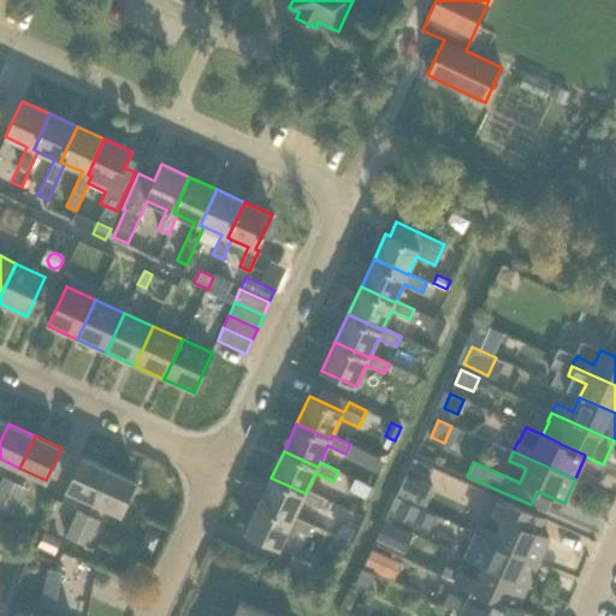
[(94,502),(108,469),(82,457),(67,490),(94,502)]
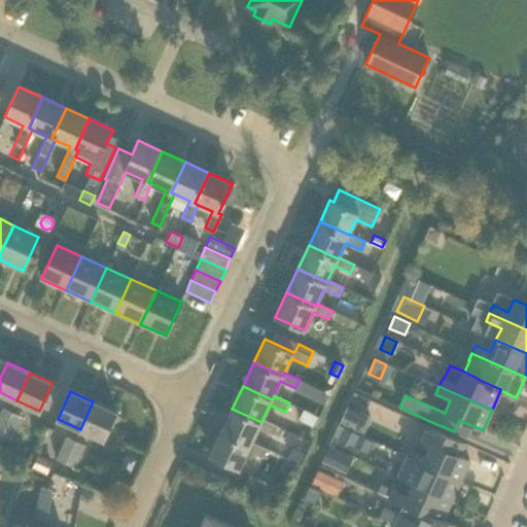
[(93,401),(80,429),(103,440),(116,412),(93,401)]
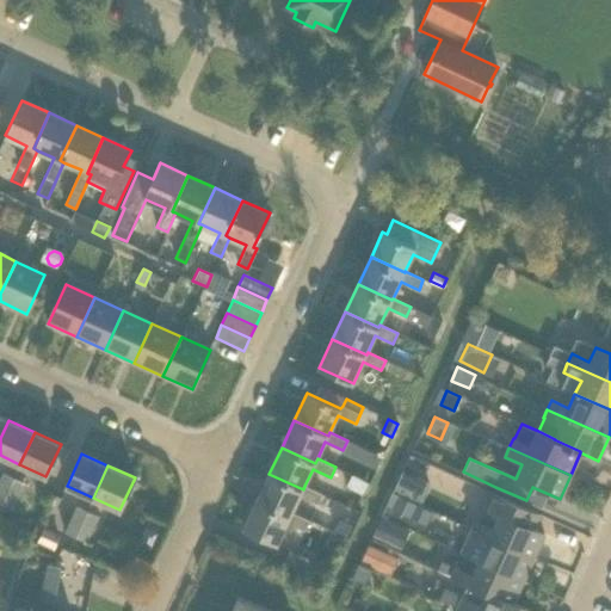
[(402,470),(394,489),(421,503),(430,485),(431,483),(402,470)]
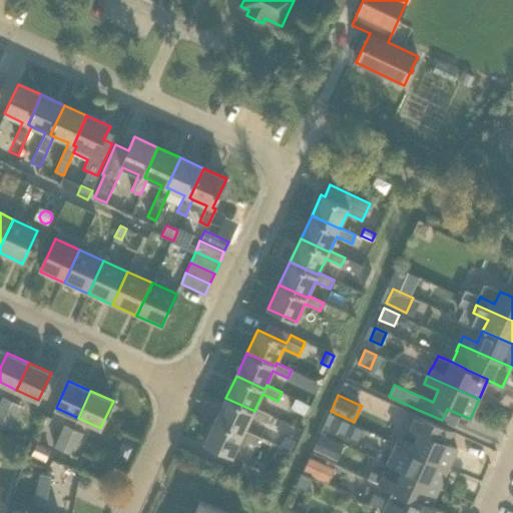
[(11,401),(2,397),(0,401),(0,421),(2,423),(11,401)]
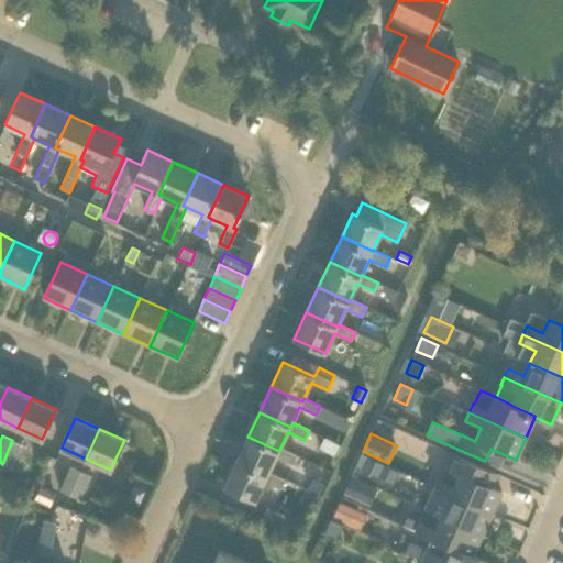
[(297,455),(280,448),(279,451),(247,437),(236,462),(267,476),(269,472),(276,456),(293,464),(297,455)]
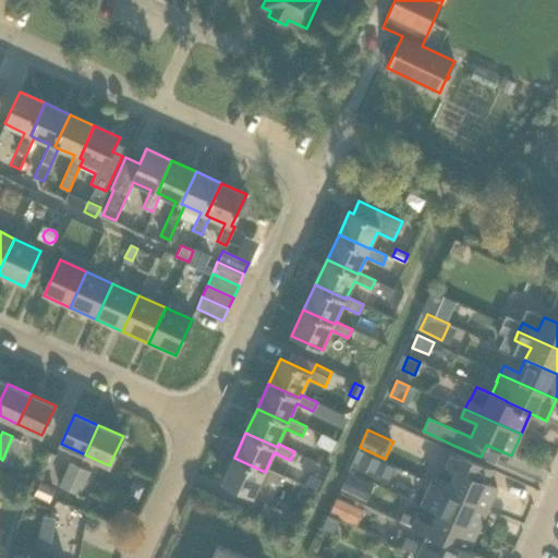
[(331,451),(336,440),(322,434),(316,444),(331,451)]
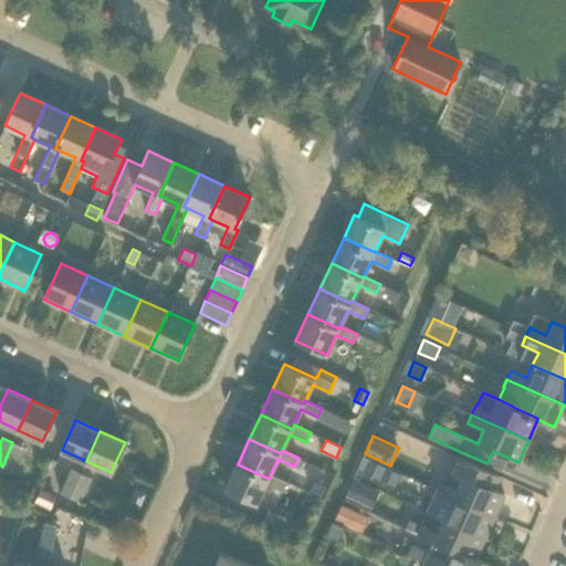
[(12,471),(23,447),(12,442),(2,467),(12,471)]
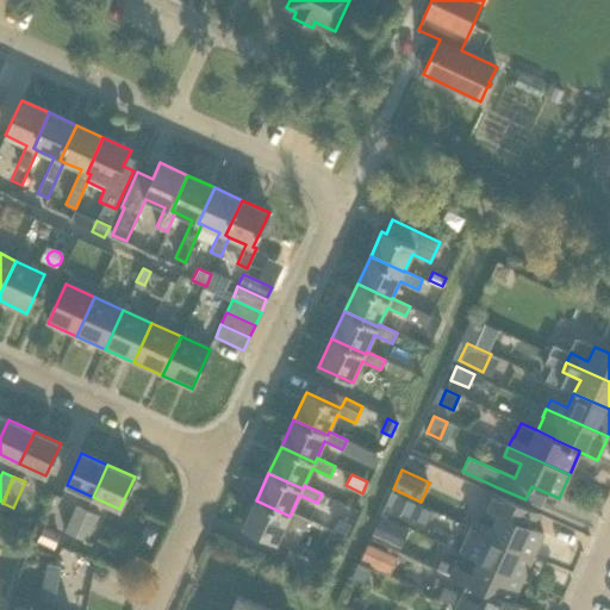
[(471,529),(533,556),(543,533),(534,529),(540,515),(486,491),(480,504),(498,512),(492,527),(475,520),(471,529)]
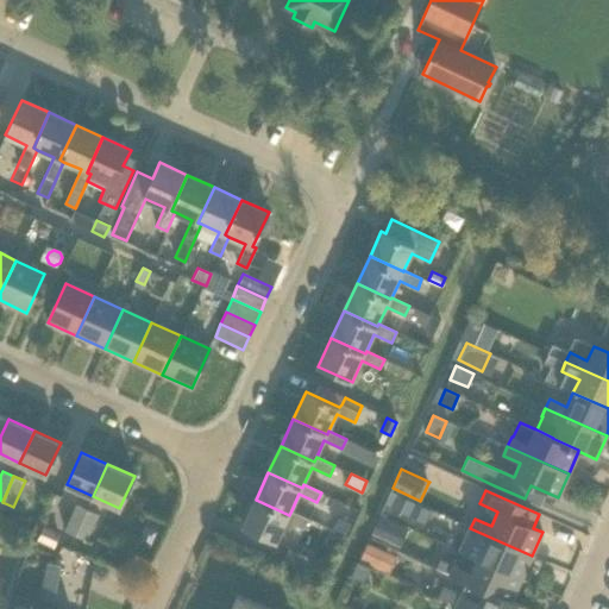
[(413,521),(421,504),(397,494),(390,510),(413,521)]
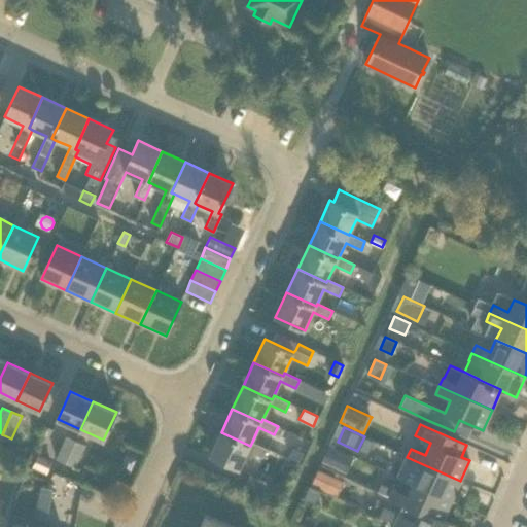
[(268,449),(252,442),(250,446),(221,432),(210,456),(239,469),(248,451),(264,458),(268,449)]
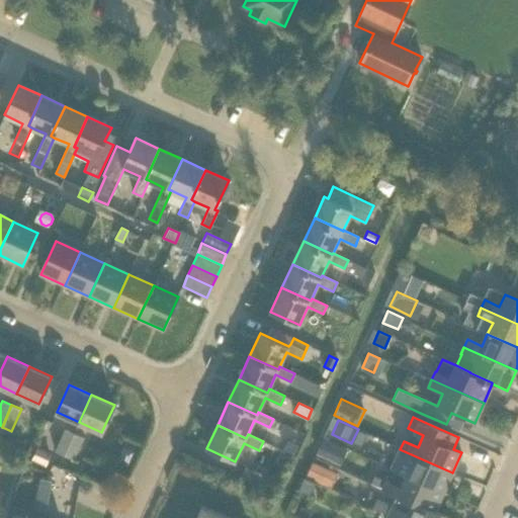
[(65,429),(55,451),(64,455),(74,433),(65,429)]
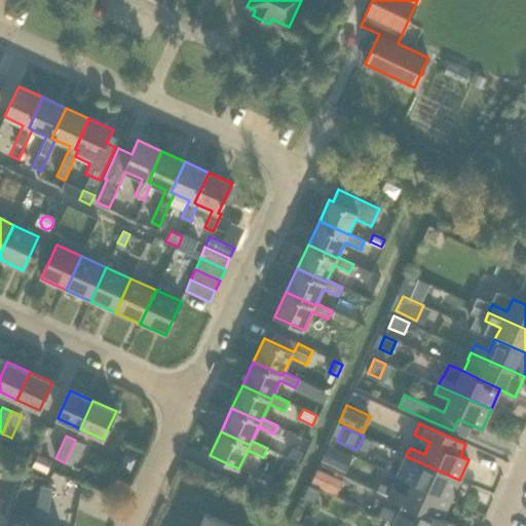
[(84,444),(75,440),(65,462),(74,466),(84,444)]
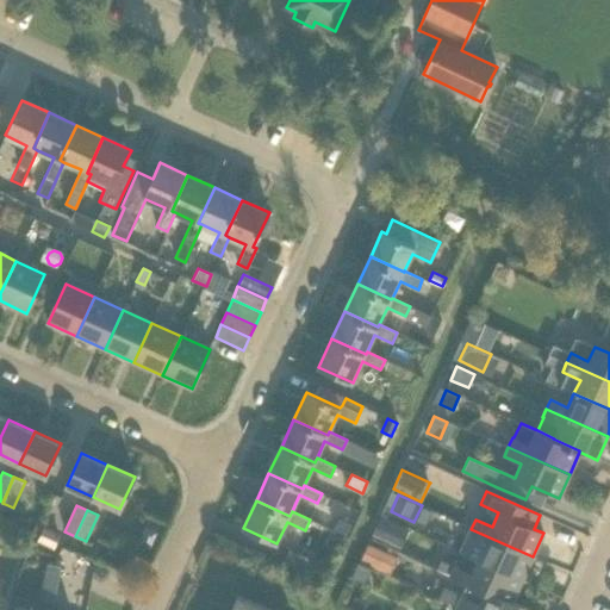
[(380,515),(372,534),(400,547),(409,528),(380,515)]
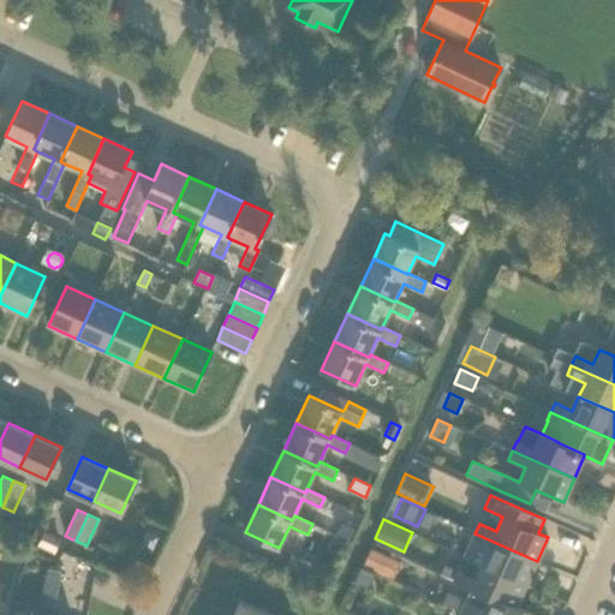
[(351,539),(356,529),(341,523),(336,533),(351,539)]
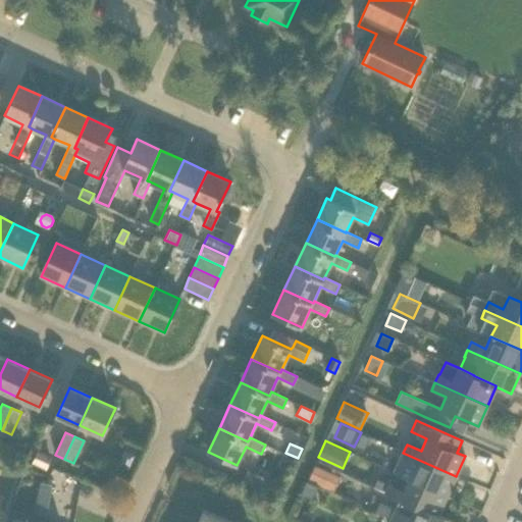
[(38,451),(32,463),(46,469),(52,457),(38,451)]
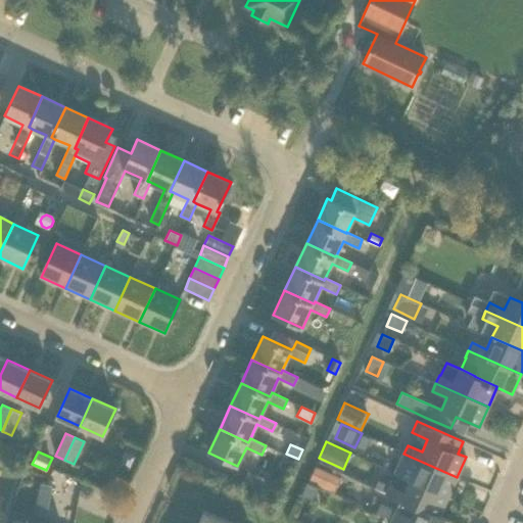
[(447,496),(457,477),(403,454),(400,462),(403,463),(398,475),(447,496)]
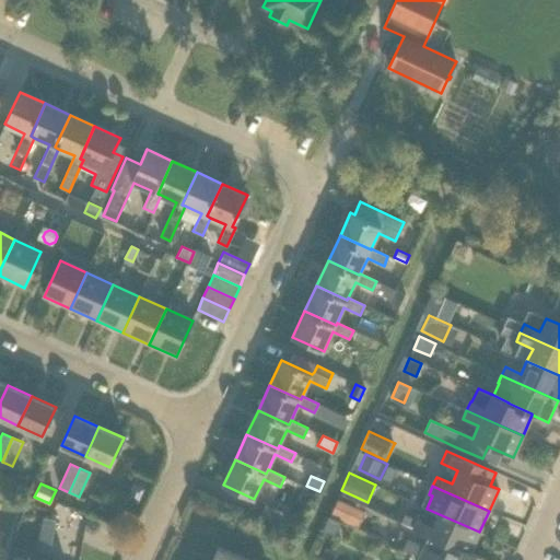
[(359,509),(338,499),(331,513),(351,523),(359,509)]
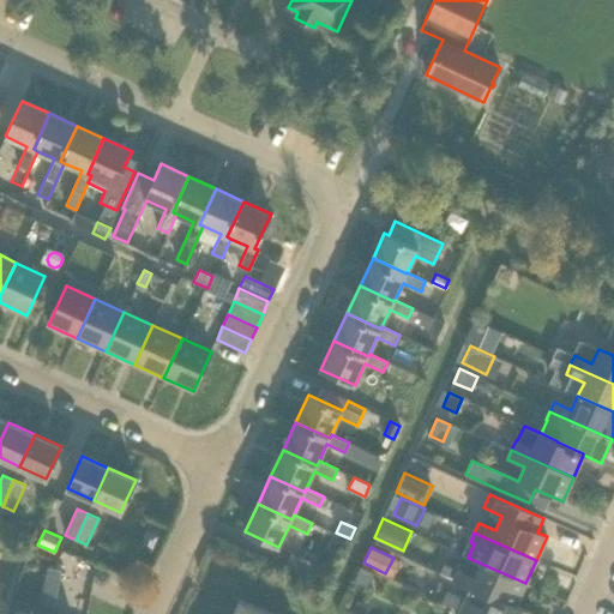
[(312,578),(318,565),(292,553),(286,566),(312,578)]
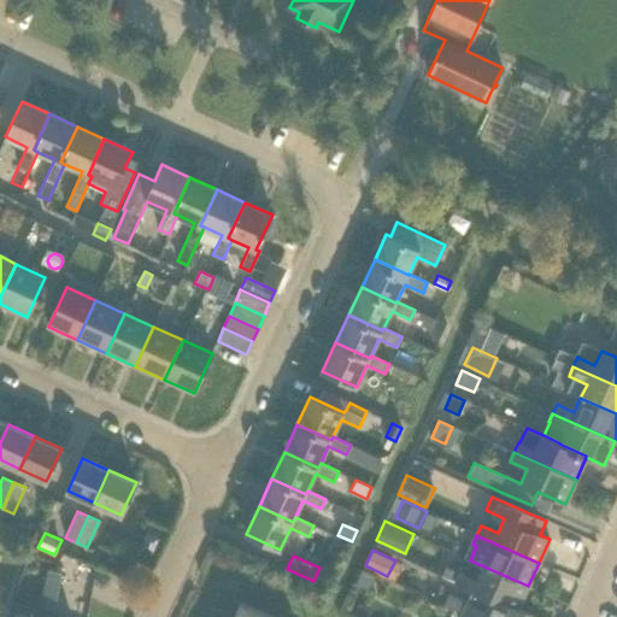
[(517,610),(518,609),(528,586),(470,560),(464,574),(446,566),(442,575),(454,581),(454,582),(472,591),(489,598),(489,597),(517,610)]
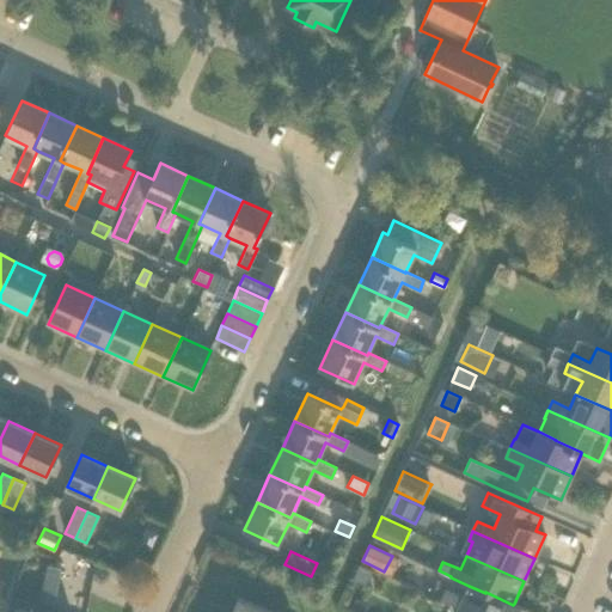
[(372,569),(361,563),(354,579),(365,583),(372,569)]
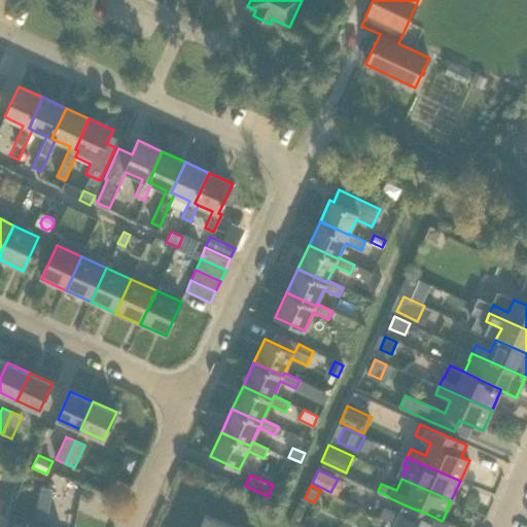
[(37,502),(50,504),(54,489),(40,486),(37,502)]
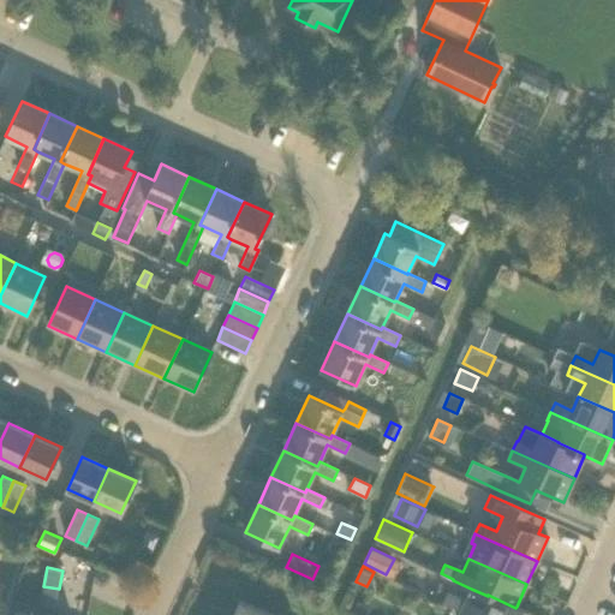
[(59,589),(43,586),(40,604),(55,608),(59,589)]
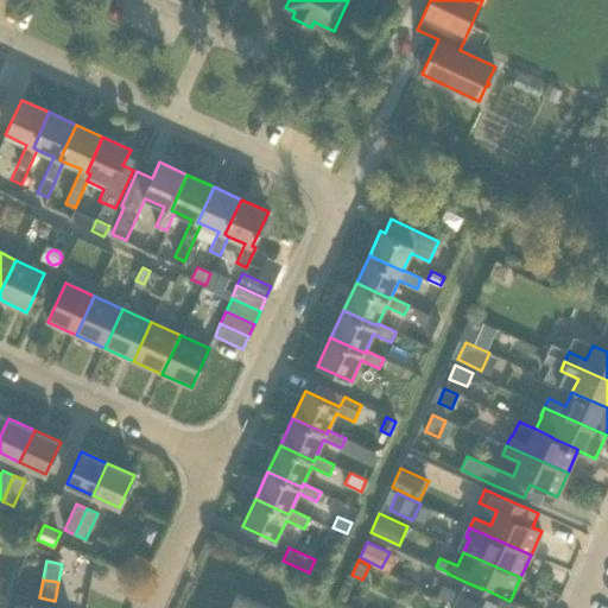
[(527,607),(511,600),(510,601),(482,588),(482,589),(466,582),(461,593),(443,584),(437,595),(456,603),(455,603),(464,607),(527,607)]
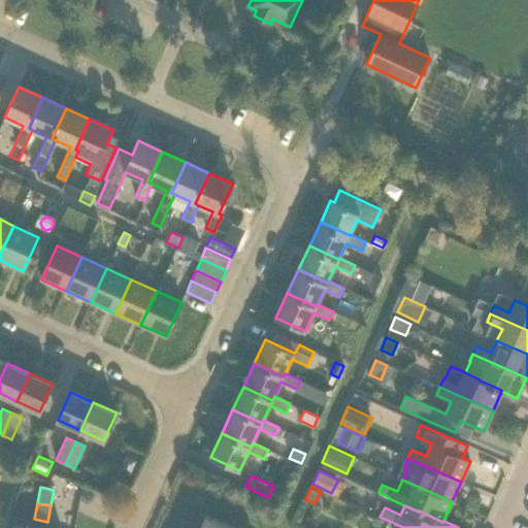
[(233,527),(229,526),(205,515),(199,527),(233,527)]
